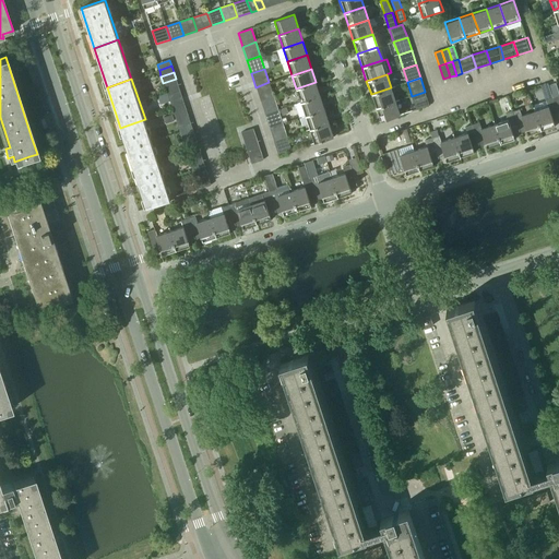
[(178,85),(176,79),(163,83),(165,88),(178,85)]
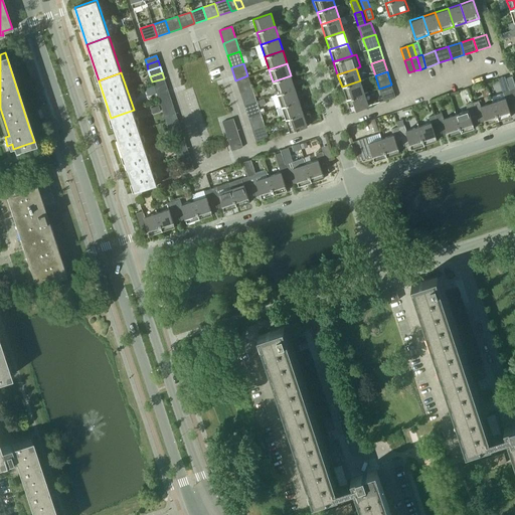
[(251,89),(249,82),(247,75),(235,80),(239,93),(251,89)]
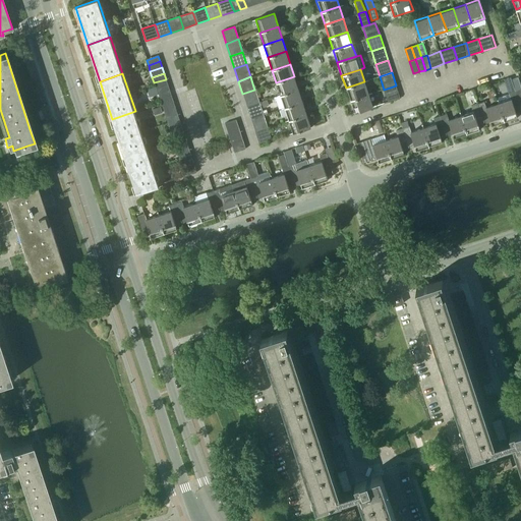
[(294,76),(276,82),(281,96),(299,90),(294,76)]
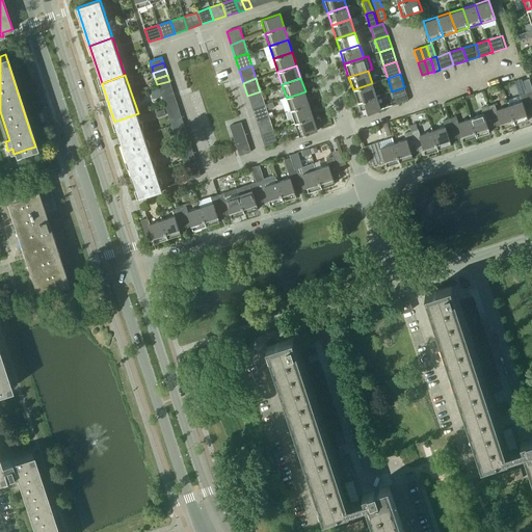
[(157,84),(159,90),(170,86),(169,81),(157,84)]
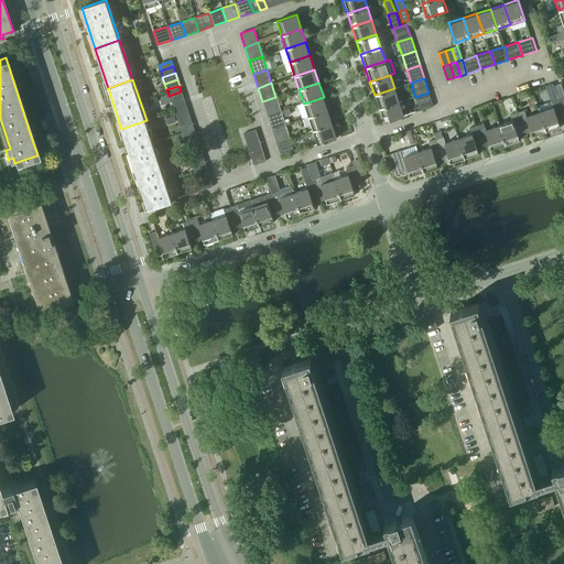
[(379,109),(399,101),(394,88),(375,95),(379,109)]
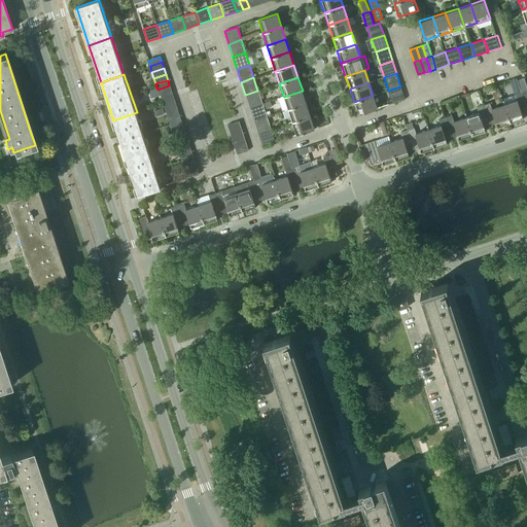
[(157,90),(160,96),(171,92),(169,85),(157,90)]
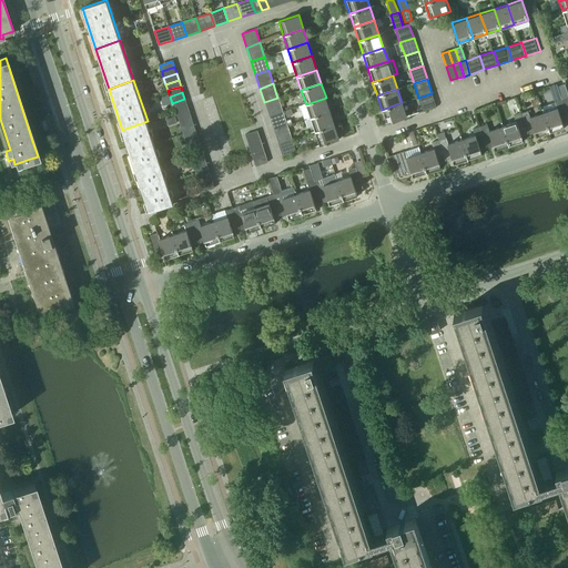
[(418,98),(423,110),(423,111),(436,107),(432,93),(418,98)]
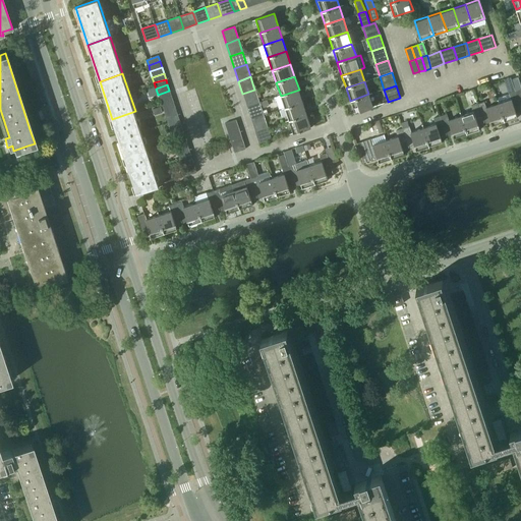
[(258,102),(256,96),(254,90),(242,94),(246,106),(258,102)]
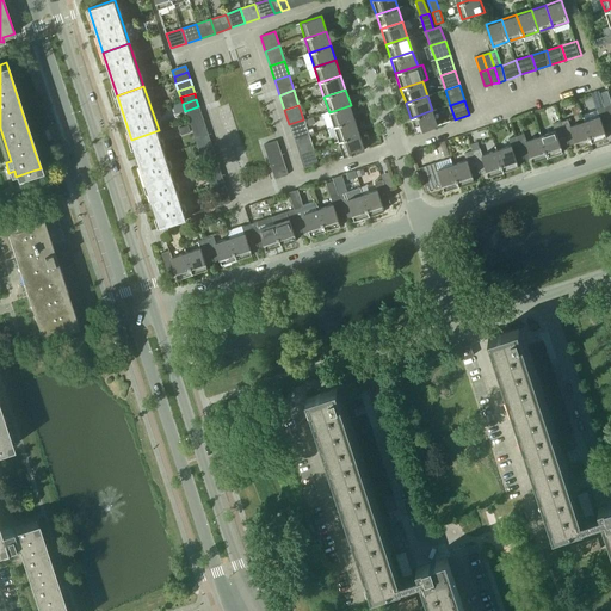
[(356,119),(351,105),(329,112),(334,127),(356,119)]
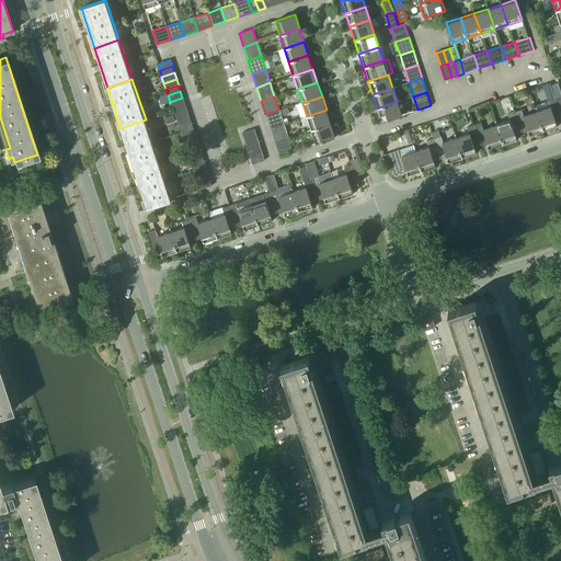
[(170,102),(172,109),(184,104),(182,98),(170,102)]
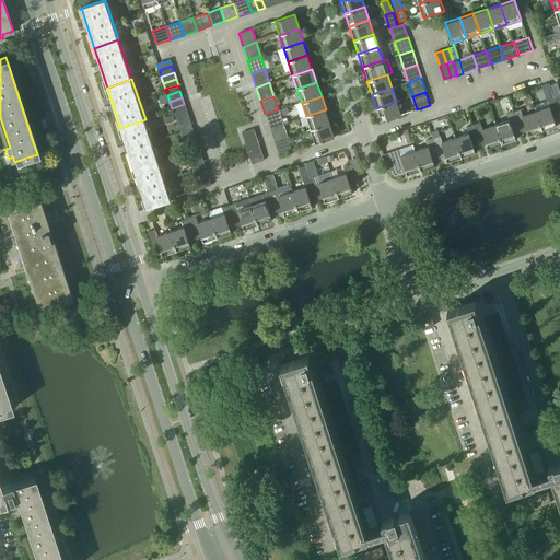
[(555,123),(559,120),(559,116),(553,97),(547,100),(549,107),(536,112),(543,131),(556,127),(555,123)]
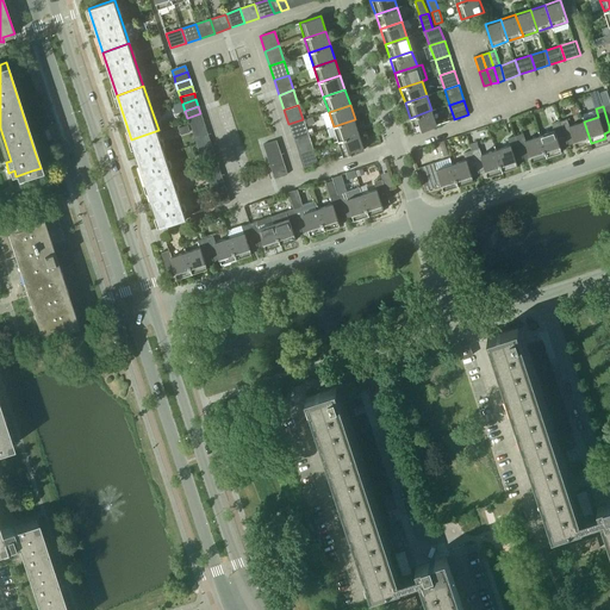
[(436,125),(431,110),(410,118),(415,132),(436,125)]
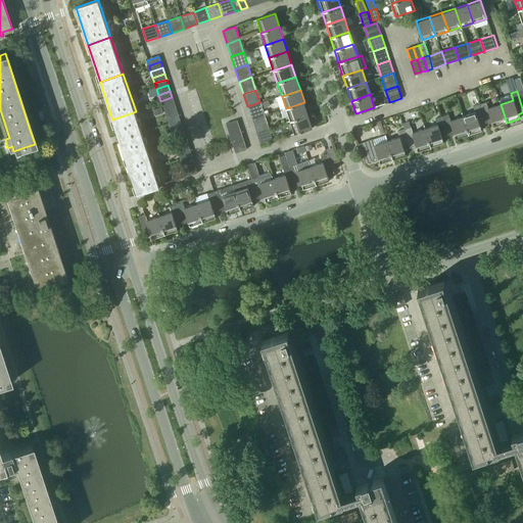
[(160,101),(162,106),(174,102),(172,97),(160,101)]
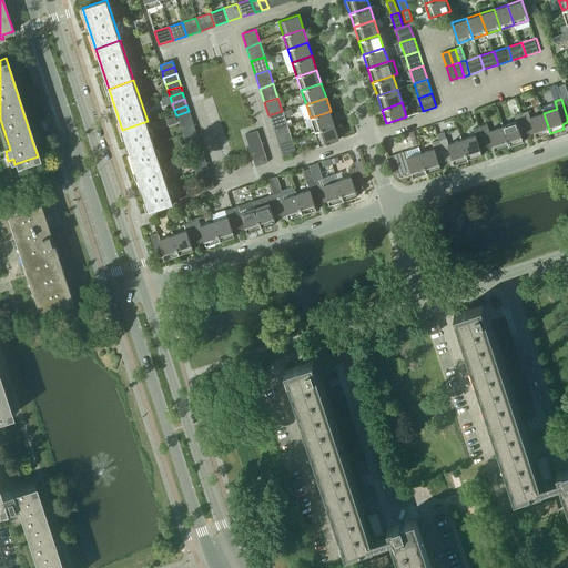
[(536,138),(550,133),(544,113),(530,118),(528,110),(520,113),(528,135),(535,133),(536,138)]
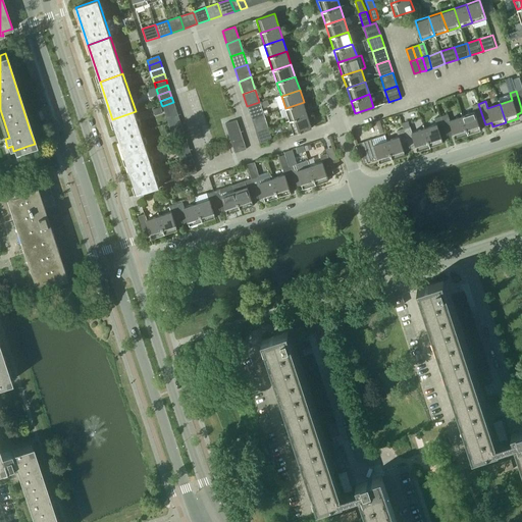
[(162,106),(164,112),(175,108),(173,102),(162,106)]
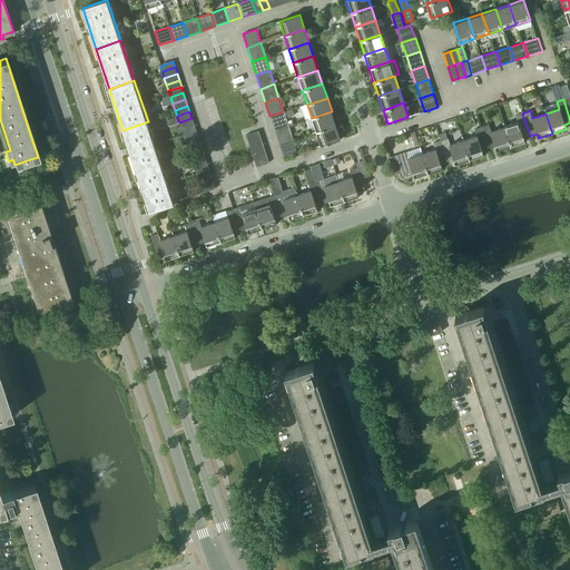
[(287,125),(286,121),(283,111),(269,116),(274,130),(287,125)]
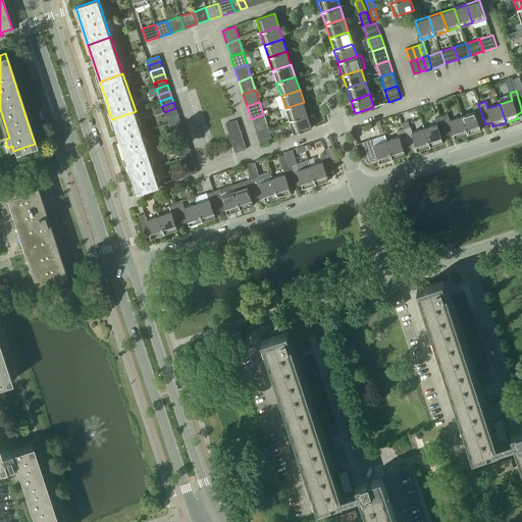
[(308,115),(304,102),(285,108),(290,121),(308,115)]
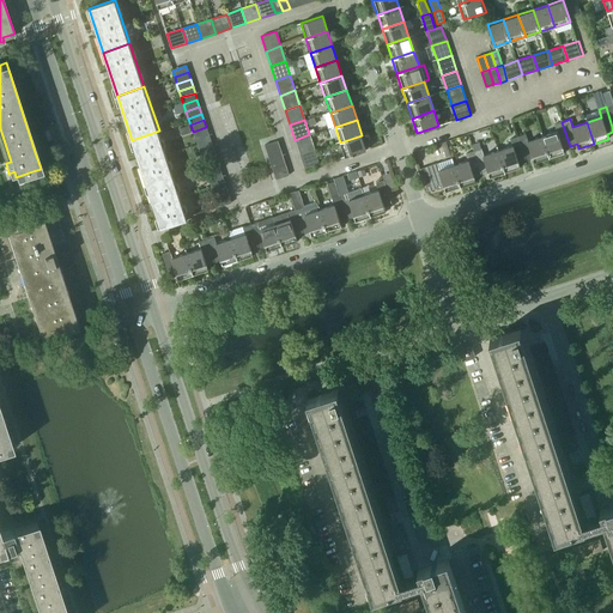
[(570,146),(562,122),(554,125),(557,132),(542,137),(550,158),(564,153),(563,149),(570,146)]
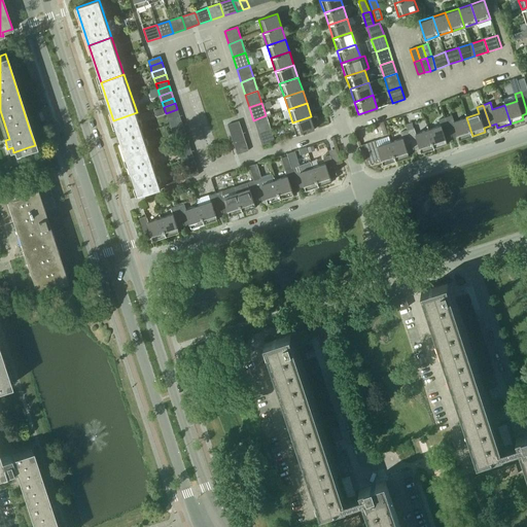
[(154,110),(156,116),(165,113),(163,107),(154,110)]
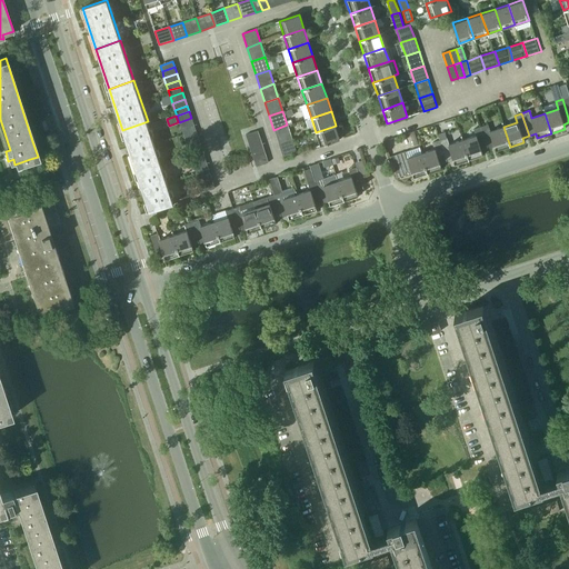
[(179,122),(181,129),(193,125),(191,118),(179,122)]
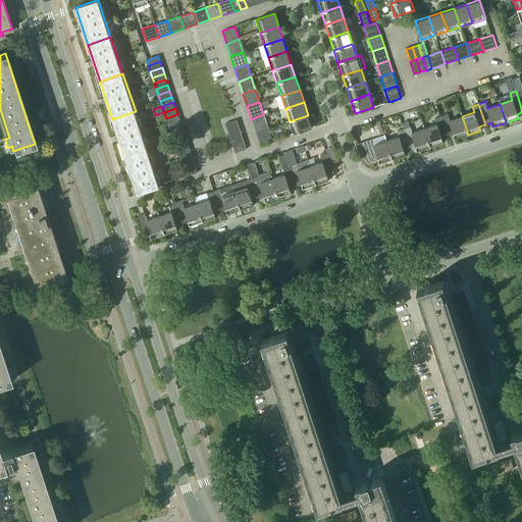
[(148,149),(136,111),(112,119),(124,156),(148,149)]
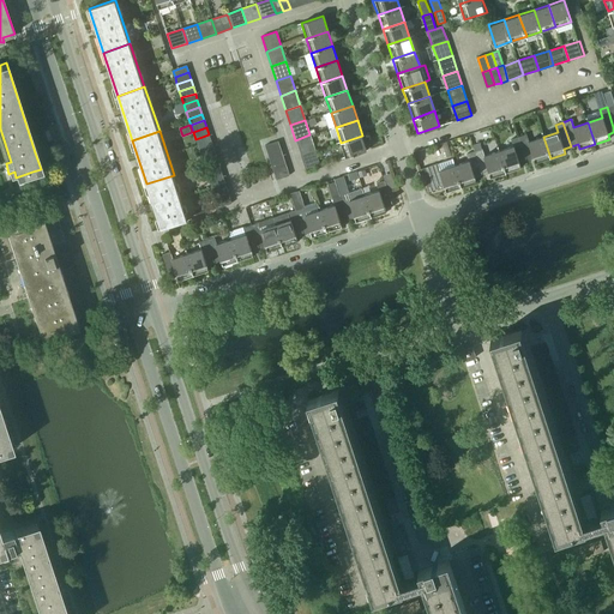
[(196,139),(198,145),(211,142),(209,134),(196,139)]
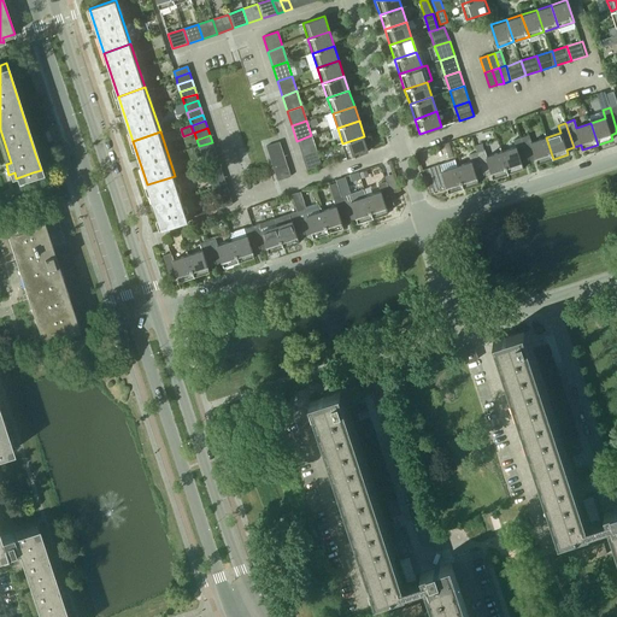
[(316,151),(313,144),(311,135),(297,141),(303,156),(316,151)]
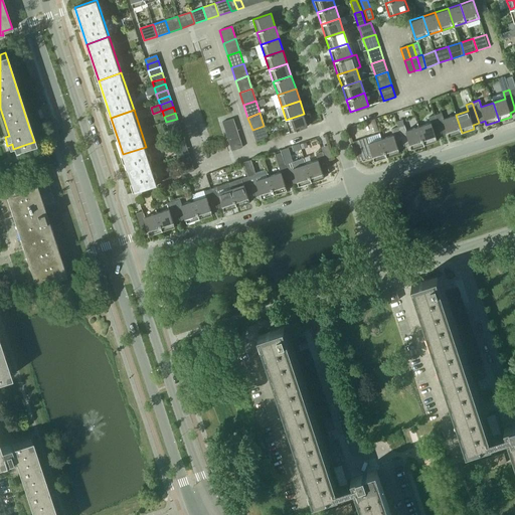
[(462,133),(456,115),(444,119),(442,113),(435,115),(442,135),(448,133),(449,137),(462,133)]
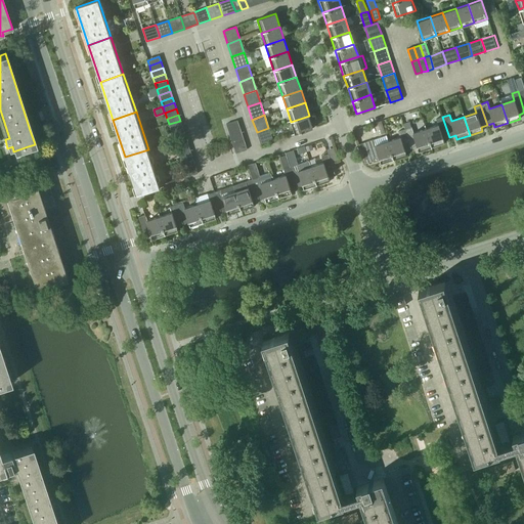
[(313,128),(309,116),(291,122),(295,134),(313,128)]
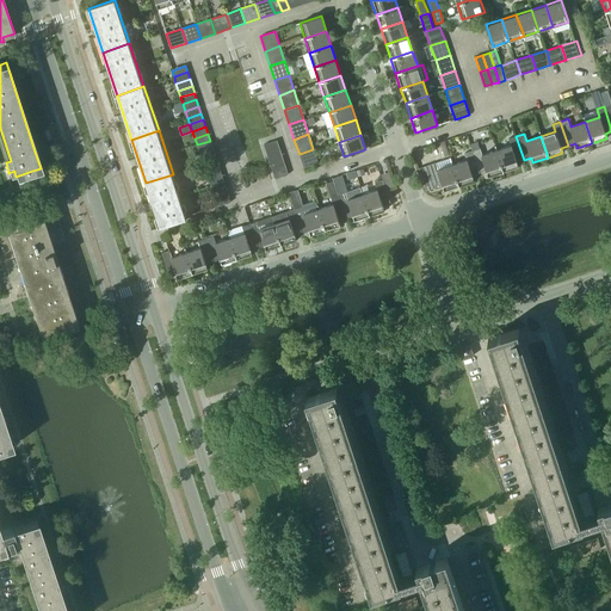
[(517,162),(524,160),(516,136),(508,139),(511,146),(497,150),(504,172),(519,167),(517,162)]
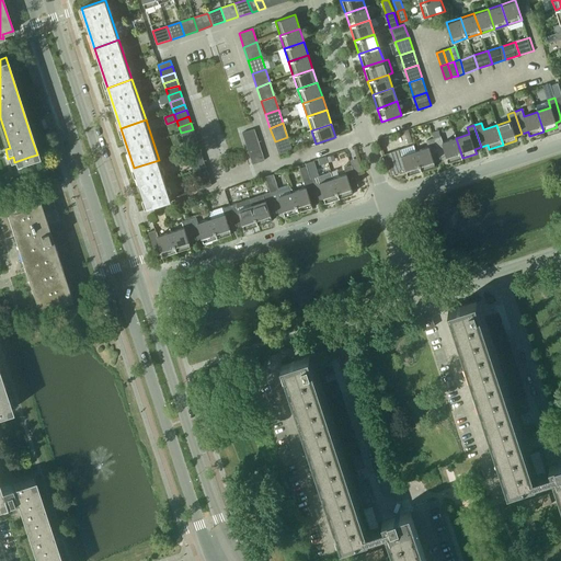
[(242,133),(244,139),(255,135),(253,128),(242,133)]
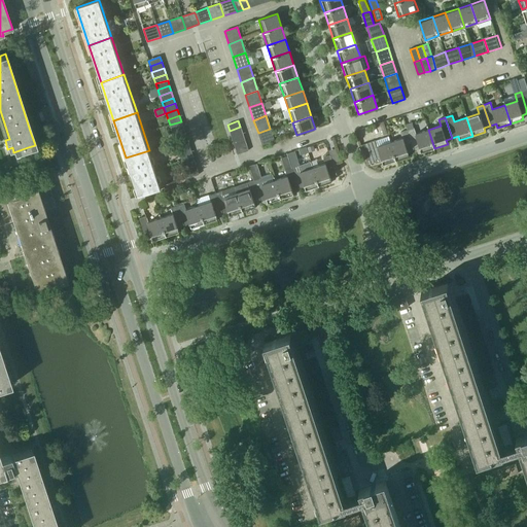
[(170,125),(172,131),(183,127),(181,121),(170,125)]
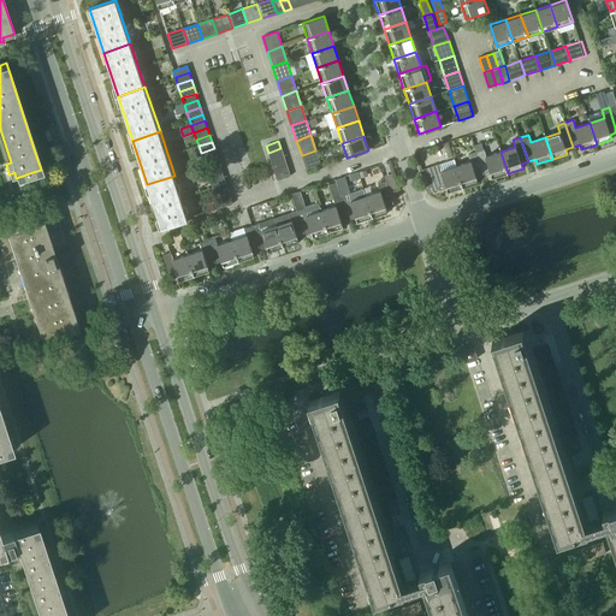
[(201,153),(202,160),(217,155),(214,148),(201,153)]
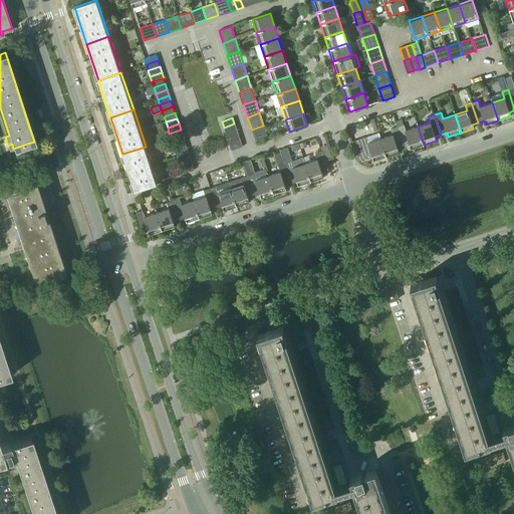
[(224,127),(226,133),(236,130),(234,123),(224,127)]
